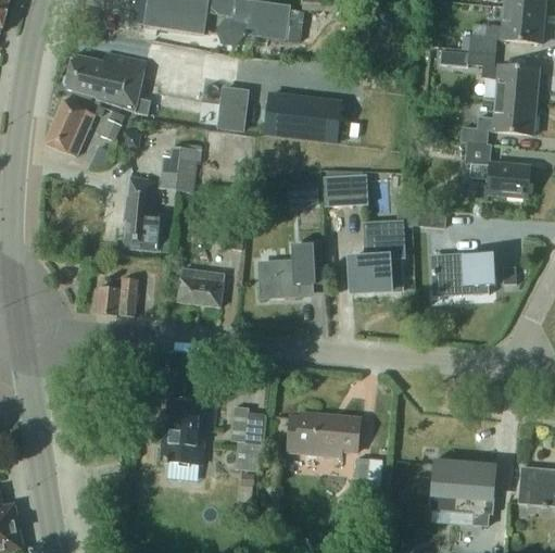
[(0,30),(2,32),(9,8),(4,7),(5,0),(0,0),(0,30)]
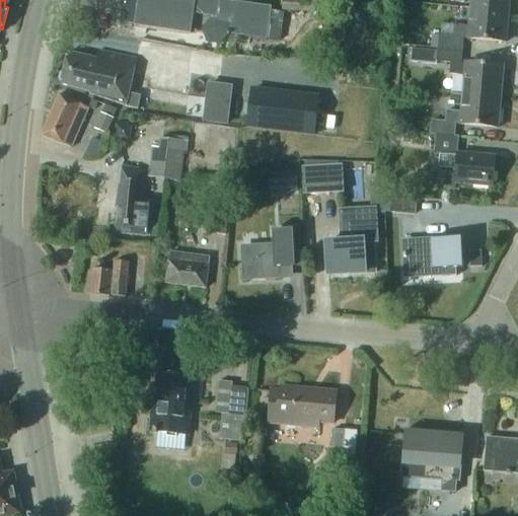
[(219,42),(227,30),(280,39),(284,10),(270,8),(271,4),(240,0),(136,0),(133,22),(189,29),(190,24),(203,25),(201,27),(206,40),(219,42)]
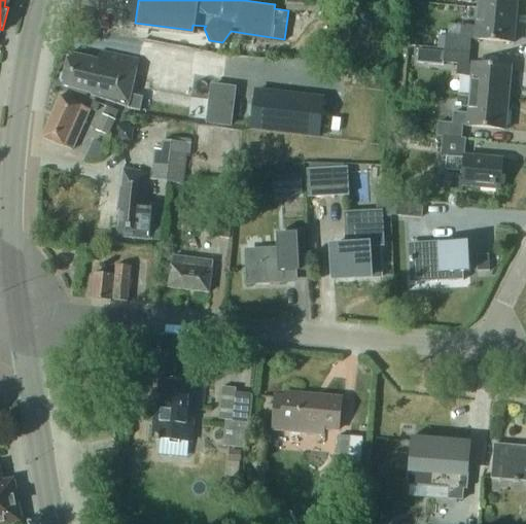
[(286,0),(285,8),(319,11),(320,0),(286,0)]
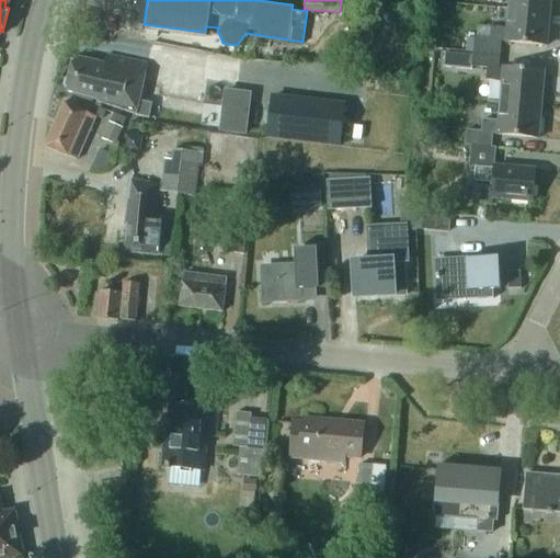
[(507,0),(507,7),(549,10),(550,0),(507,0)]
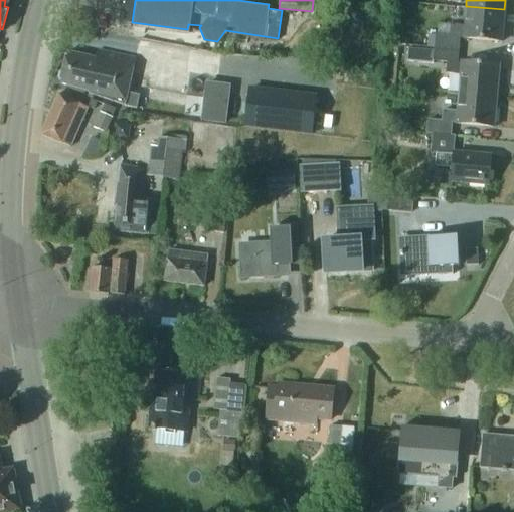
[(437,32),(435,45),(458,47),(459,35),(501,39),(504,9),(466,6),(464,23),(451,22),(450,33),(437,32)]
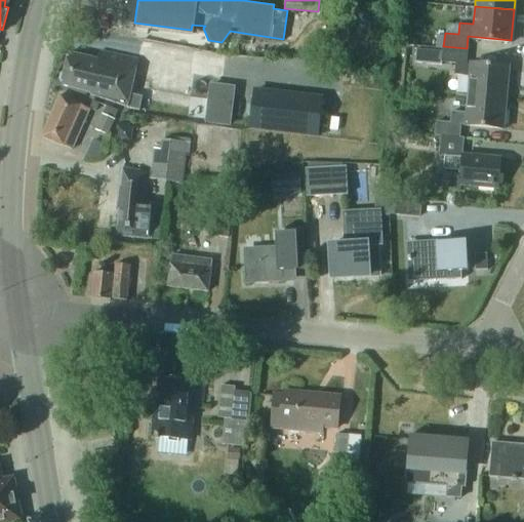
[(415,46),(414,59),(427,61),(428,47),(415,46)]
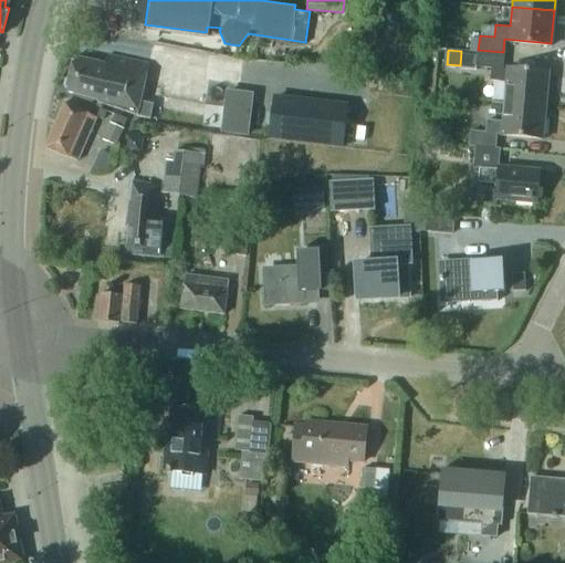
[(502,65),(503,52),(478,50),(477,63),(491,65),(491,79),(506,80),(504,101),(545,105),(548,70),(502,65)]
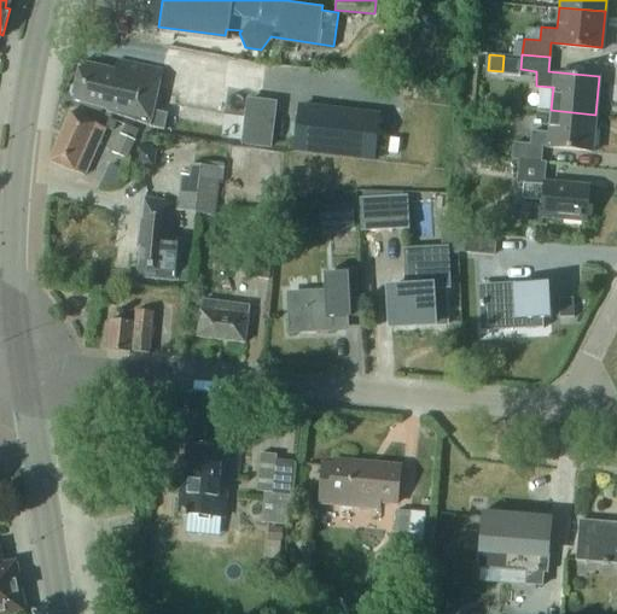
[(79,58),(70,95),(104,104),(104,106),(146,124),(161,128),(164,112),(150,109),(161,68),(116,57),(114,66),(79,58)]
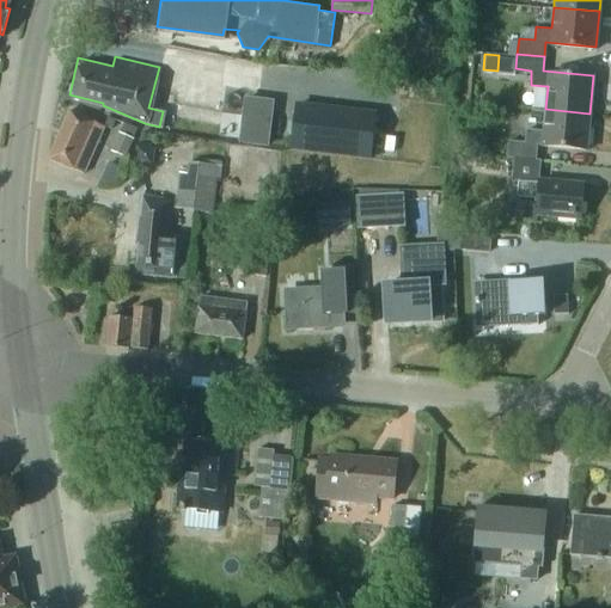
[(248,112),(242,139),(268,142),(275,102),(264,99),(262,114),(248,112)]
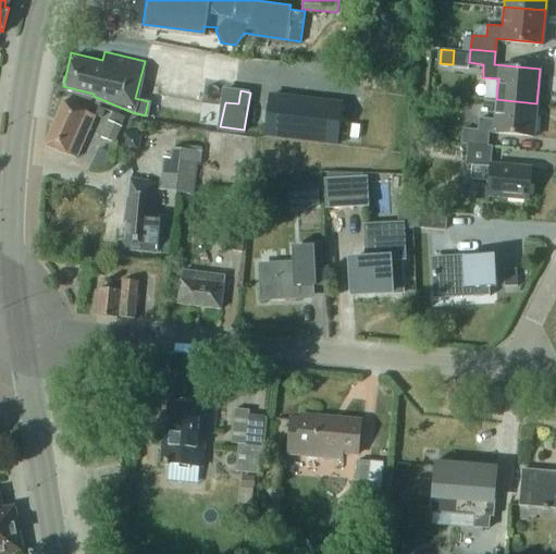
[(269,94),(264,133),(337,142),(342,102),(269,94)]
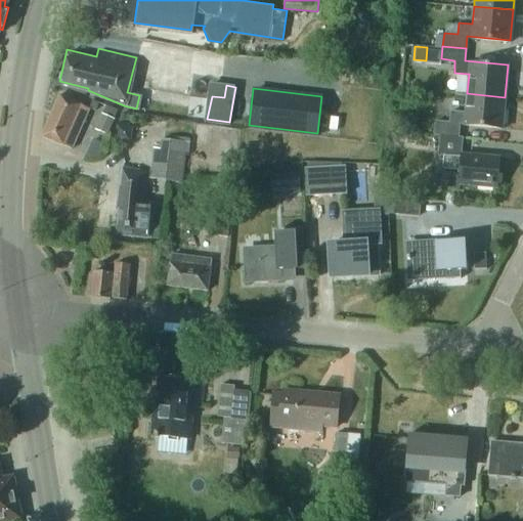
[(58,92),(50,113),(79,125),(88,105),(58,92)]
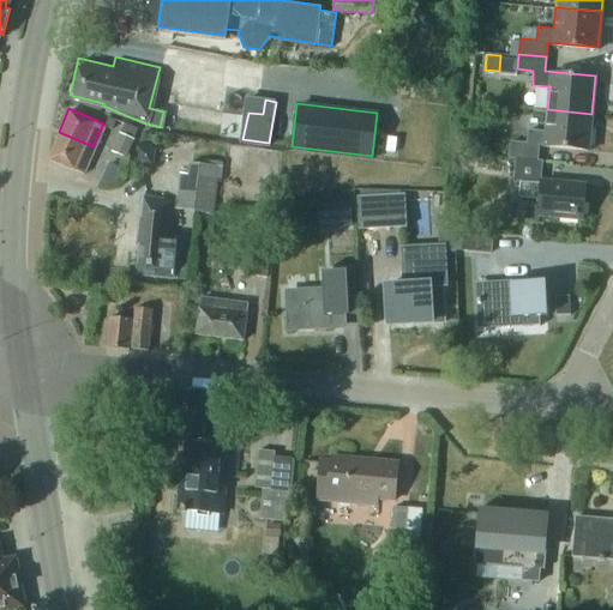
[(592,114),(547,109),(545,130),(528,128),(527,142),(510,139),(509,156),(536,158),(538,143),(588,148),(592,114)]
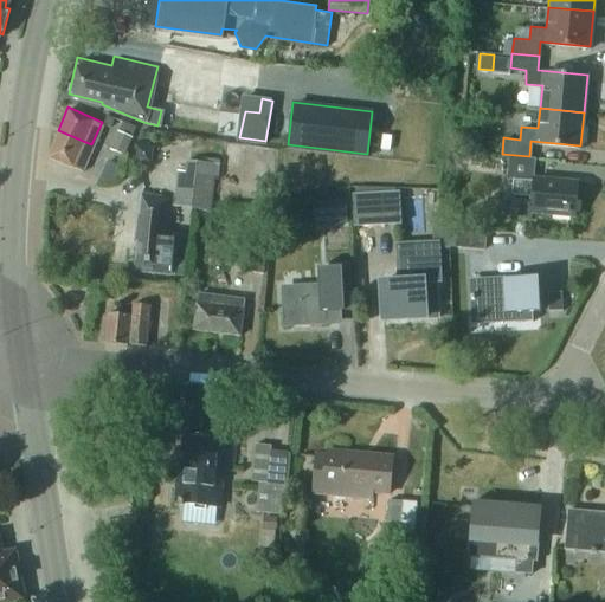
[(107,114),(102,123),(110,125),(114,117),(107,114)]
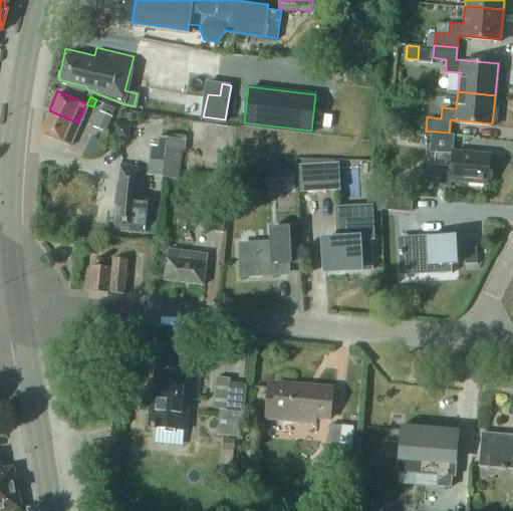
[(112,114),(98,108),(91,125),(104,132),(112,114)]
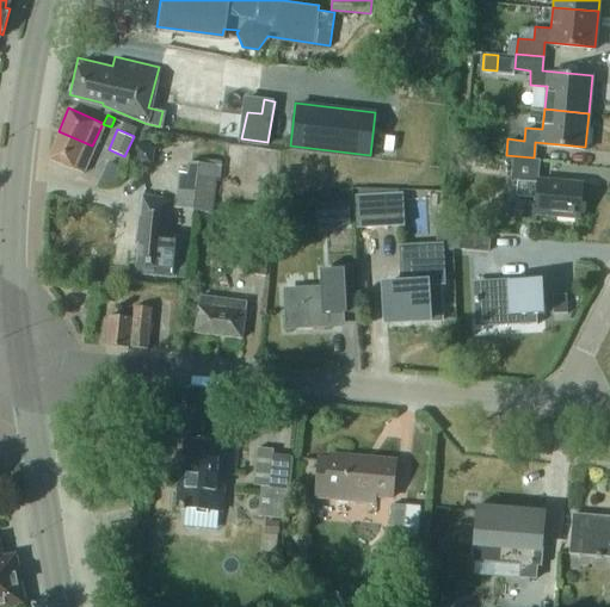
[(92,146),(59,131),(48,155),(82,169),(92,146)]
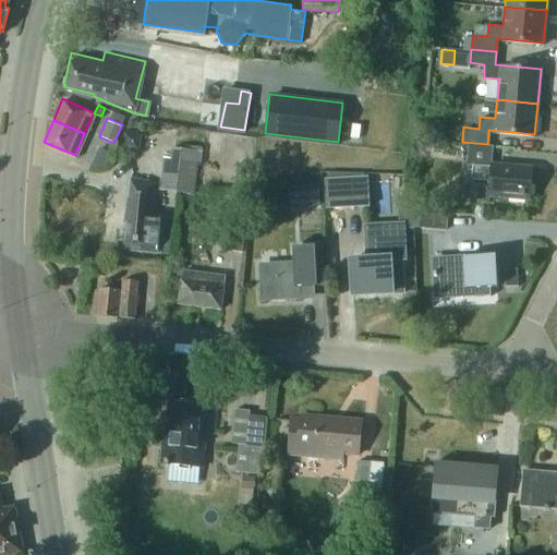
[(444,141),(435,140),(433,151),(442,152),(444,141)]
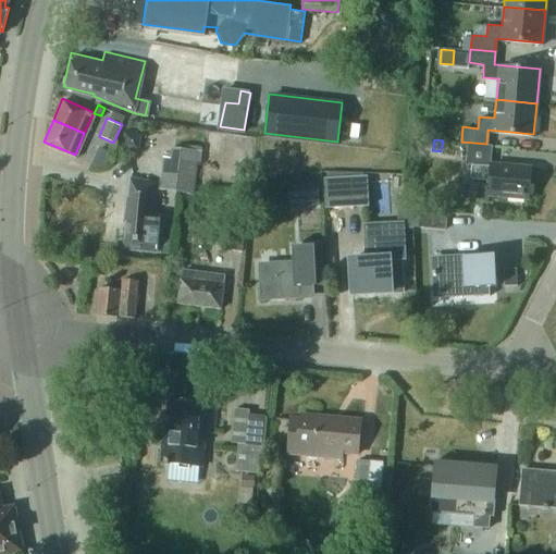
[(491,145),(468,143),(466,164),(489,167),(491,145)]
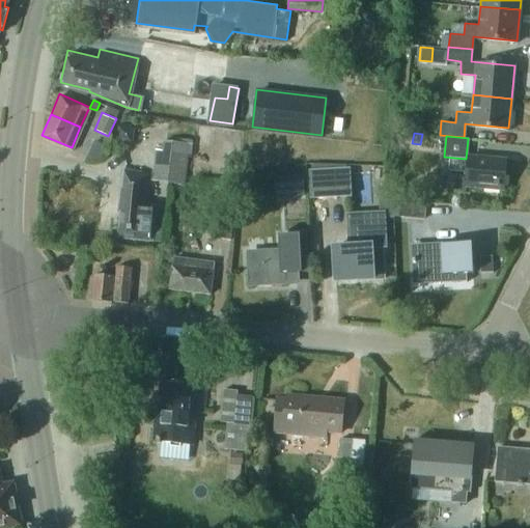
[(152,178),(187,183),(192,143),(164,140),(163,148),(156,147),(152,178)]
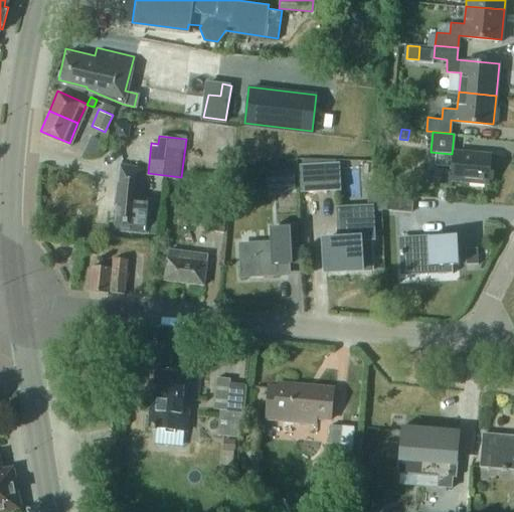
[(491,155),(453,151),(452,154),(437,153),(435,164),(451,166),(450,179),(488,182),(491,155)]
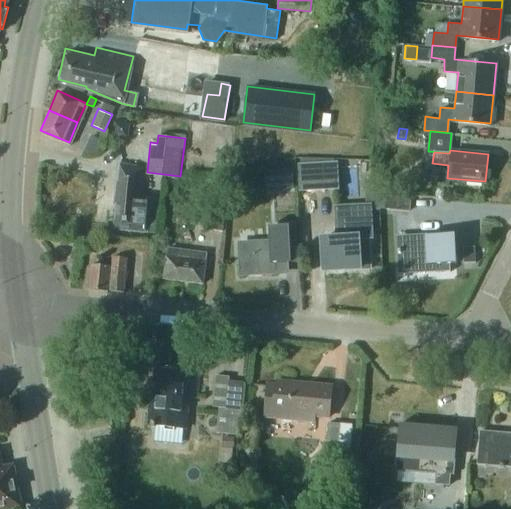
[(141,165),(116,162),(113,202),(117,203),(115,225),(145,228),(148,195),(144,195),(146,170),(141,170),(141,165)]
